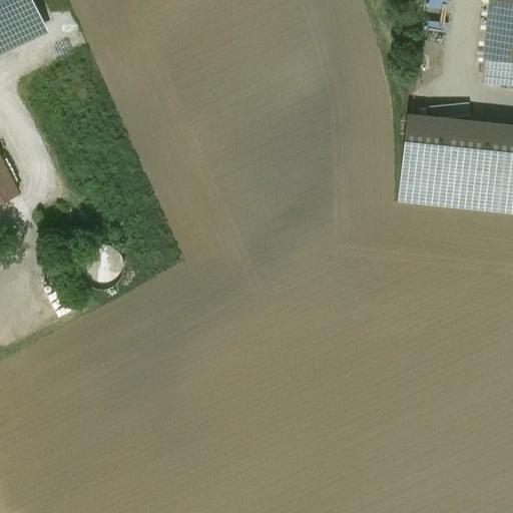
[(0,0),(0,49),(45,28),(31,0),(0,0)]
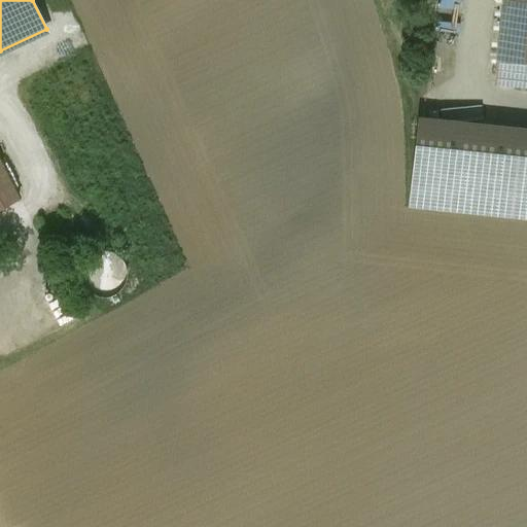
[(526,0),(502,0),(494,80),(526,83),(526,0)]
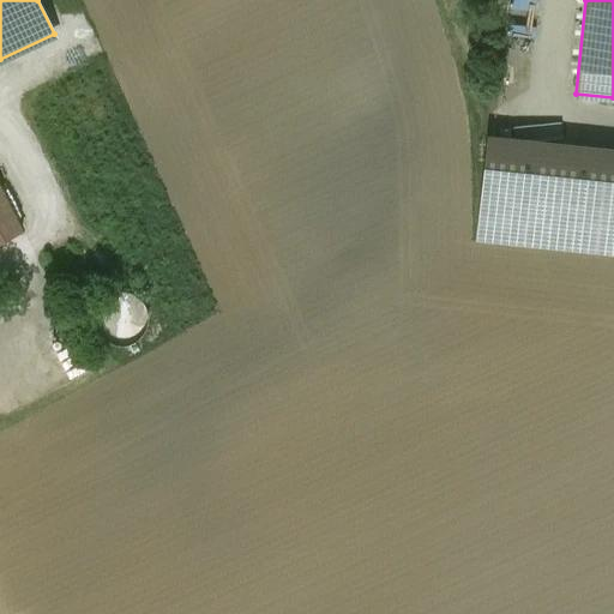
[(613,148),(487,136),(475,241),(613,256),(613,148)]
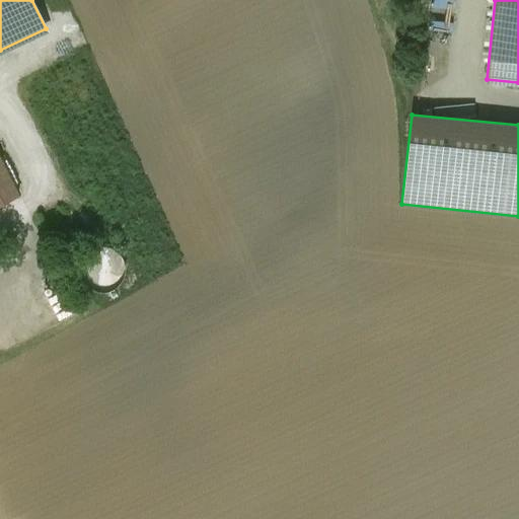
[(0,156),(0,203),(18,195),(0,156)]
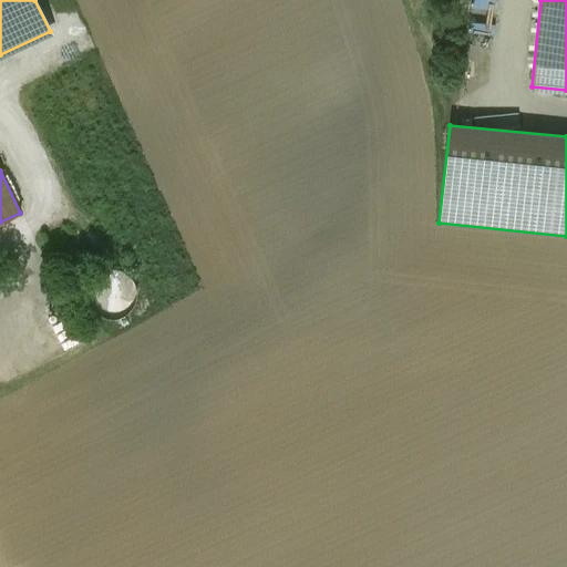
[(137,288),(122,266),(94,286),(110,308),(137,288)]
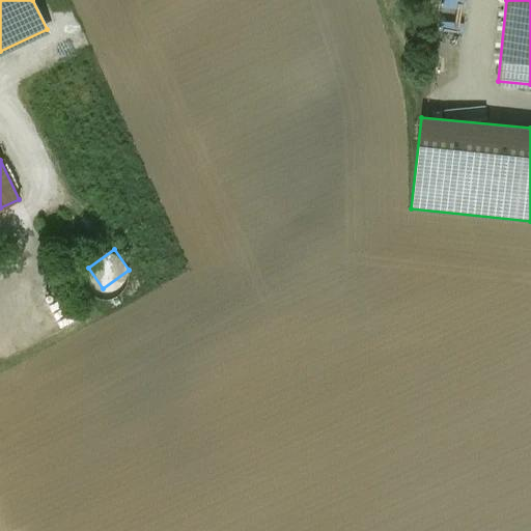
All buildings are outlined.
